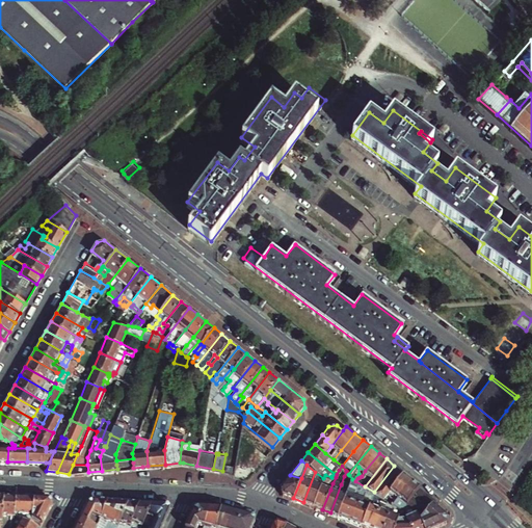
[(382,497),(403,472),(394,466),(374,492),(375,493),(382,497)]
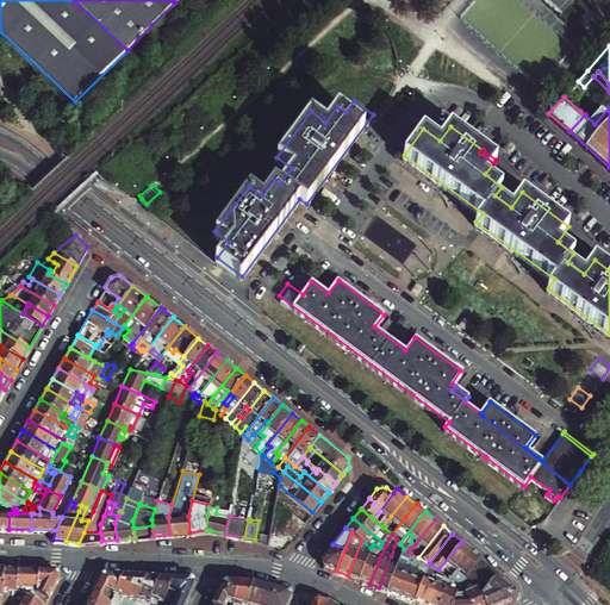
[(361,541),(348,575),(359,579),(371,548),(361,541)]
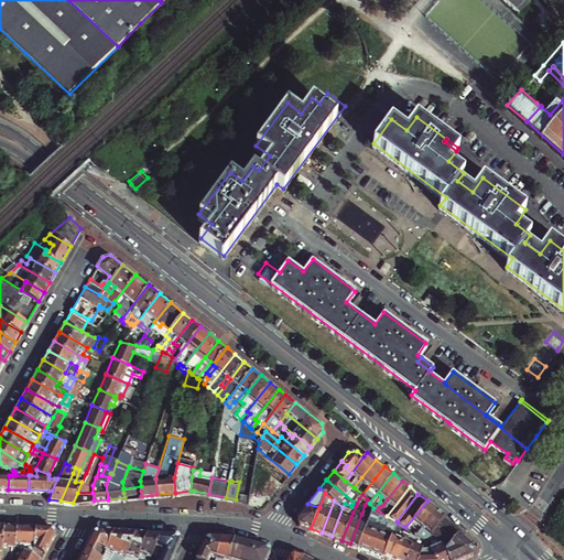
[(422,525),(436,507),(427,501),(405,527),(407,528),(415,532),(418,530),(414,528),(419,523),(422,525)]
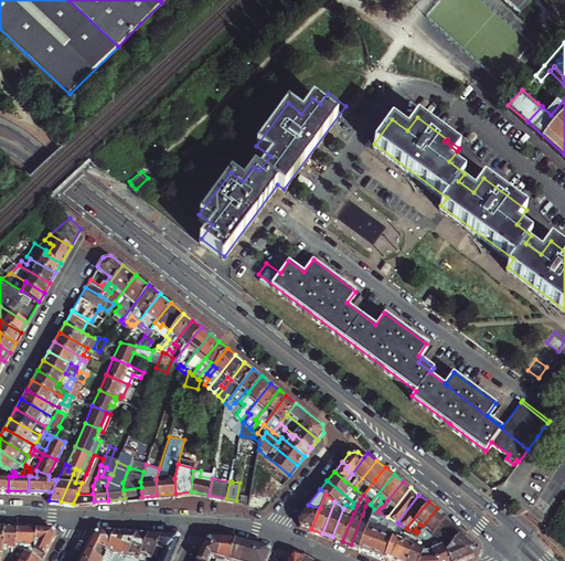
[(306,527),(311,529),(320,508),(308,505),(299,516),(300,525),(306,527)]
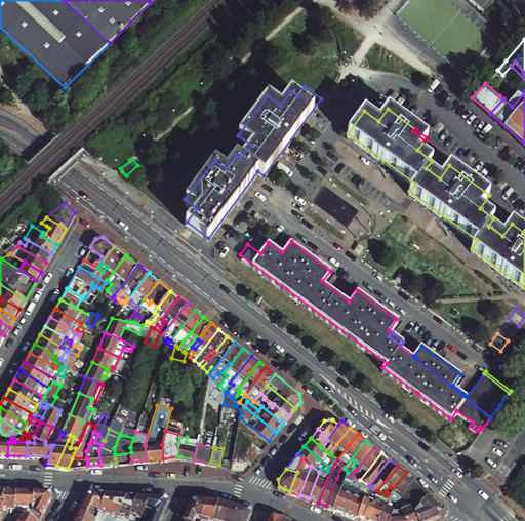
[(309,498),(318,503),(326,483),(323,481),(325,476),(327,471),(321,469),(319,472),(309,498)]
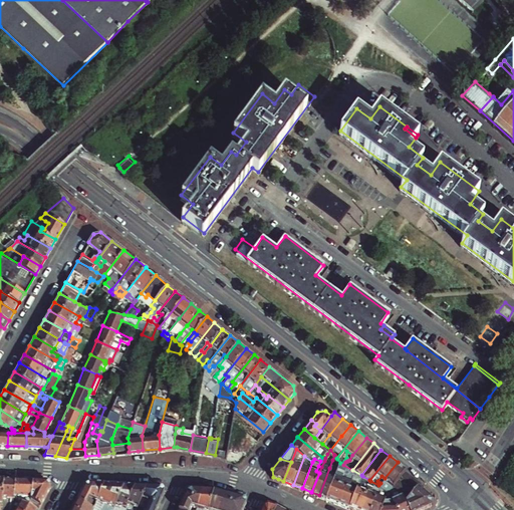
[(405,469),(398,462),(384,478),(388,481),(383,485),(380,483),(378,485),(379,486),(381,487),(384,489),(389,491),(391,488),(405,469)]
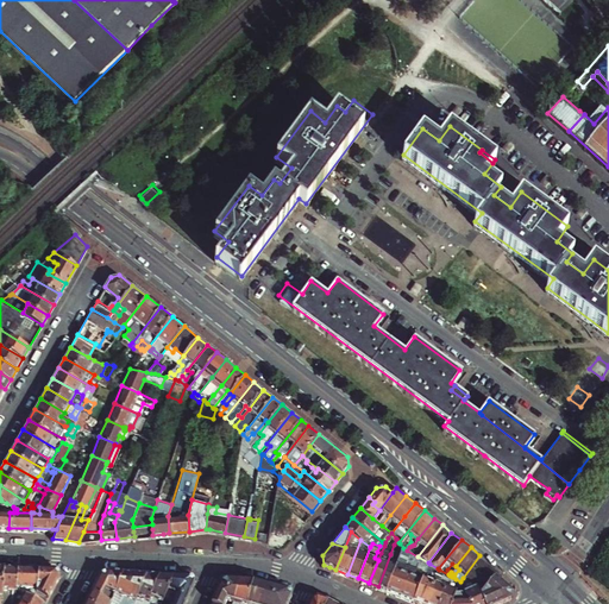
[(387,589),(402,596),(418,557),(407,551),(403,548),(400,558),(387,589)]
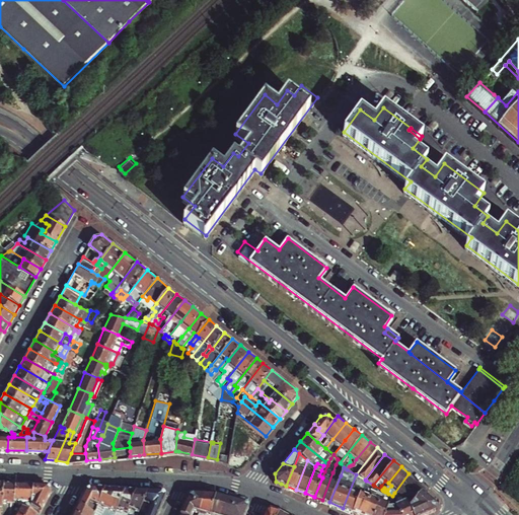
[(332,472),(322,500),(329,502),(341,475),(337,473),(332,472)]
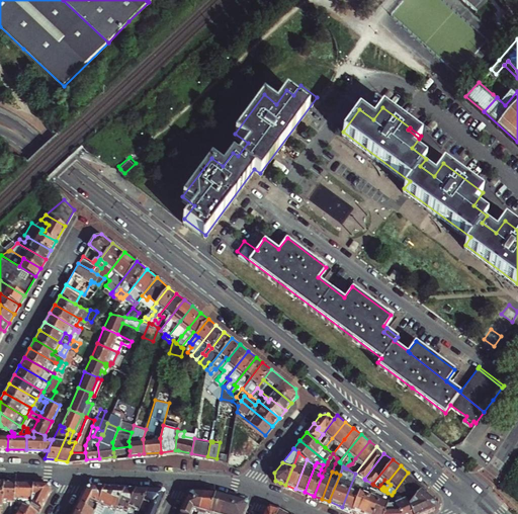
[(408,473),(394,492),(398,502),(396,503),(400,513),(413,513),(409,504),(414,498),(421,489),(424,485),(408,473)]
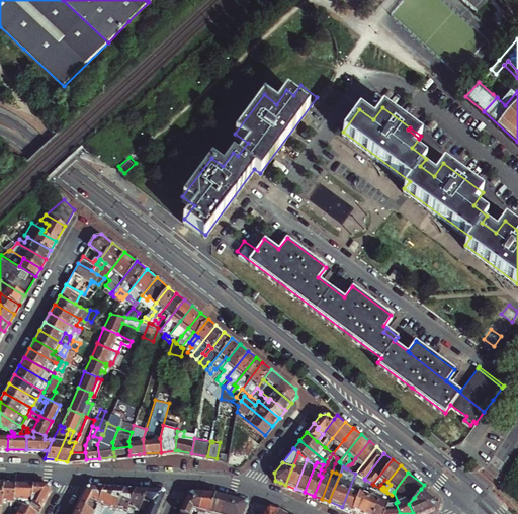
[(342,507),(352,511),(365,480),(364,479),(355,474),(342,507)]
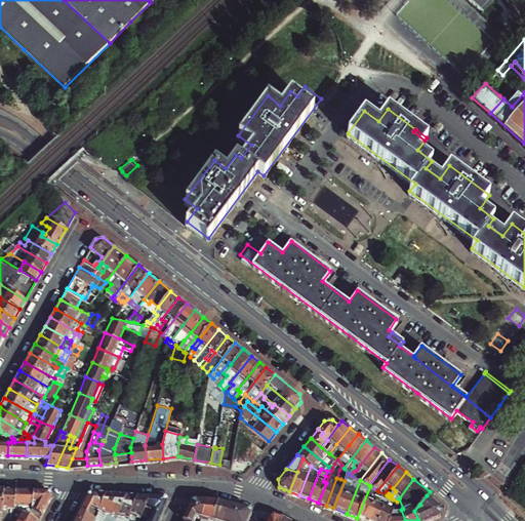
[(357,518),(365,520),(366,520),(378,491),(377,490),(370,486),(357,518)]
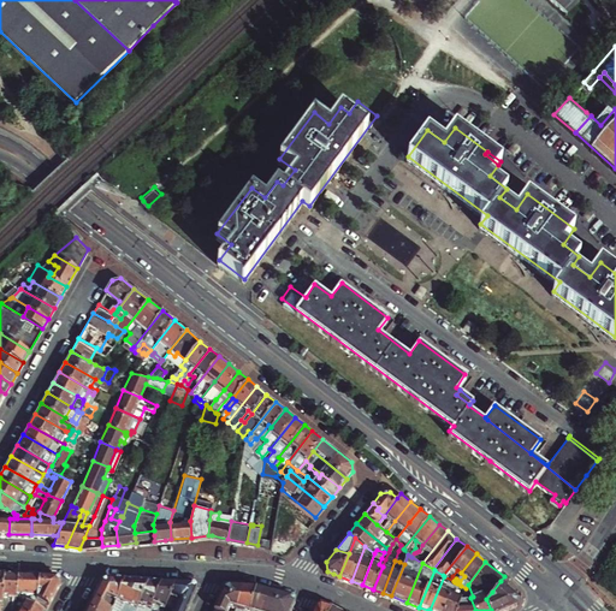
[(18,571),(4,571),(1,605),(12,606),(16,600),(16,594),(18,571)]
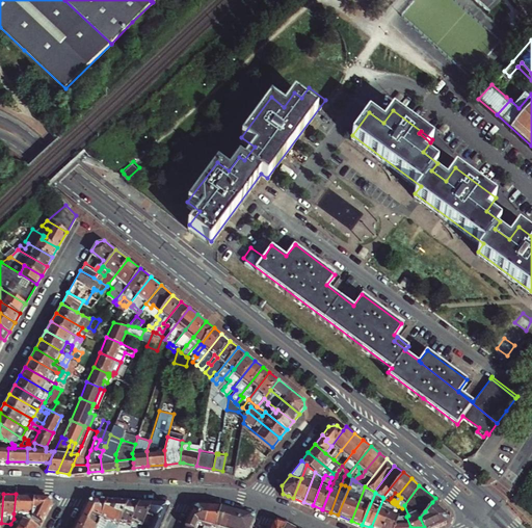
[(33,495),(16,494),(14,513),(30,522),(31,519),(33,495)]
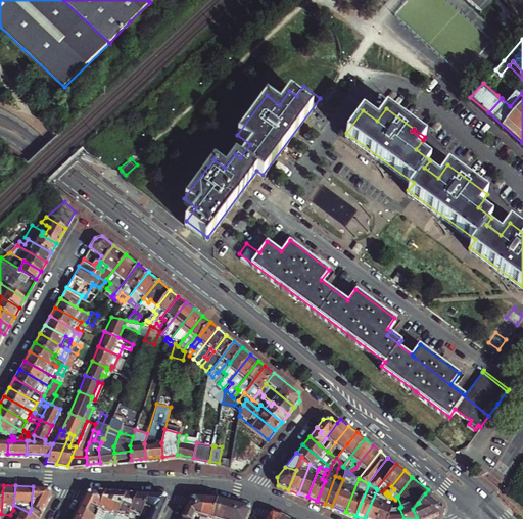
[(40,487),(33,486),(31,510),(34,512),(33,515),(38,517),(51,491),(48,487),(40,487)]
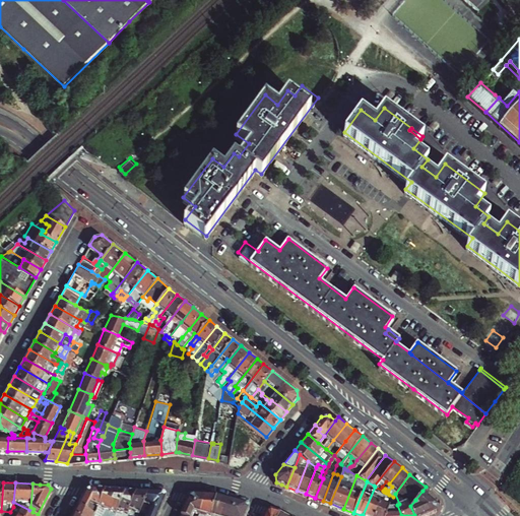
[(96,508),(106,488),(96,487),(90,487),(85,489),(77,504),(86,508),(90,500),(96,503),(94,507),(96,508)]
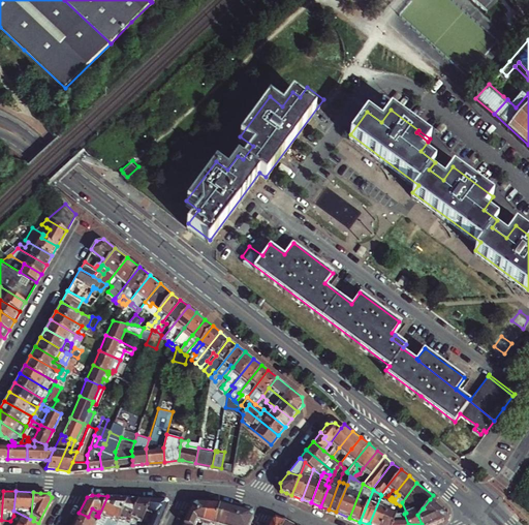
[(381,495),(369,524),(380,524),(387,508),(390,503),(391,500),(390,499),(381,495)]
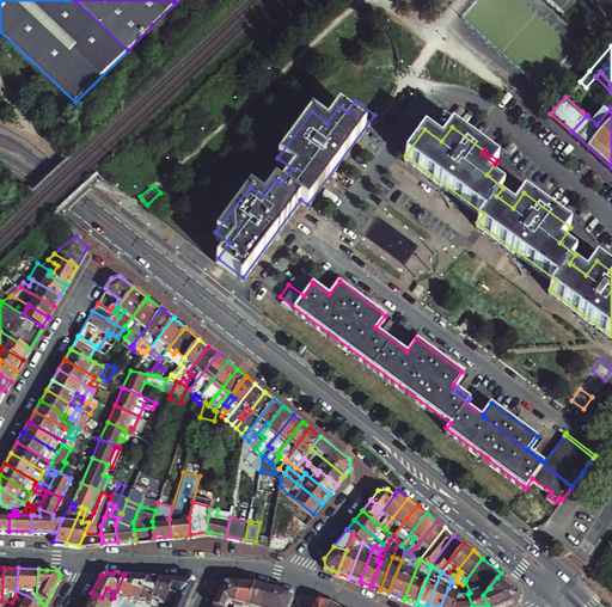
[(133,606),(147,575),(124,574),(114,598),(109,606),(133,606)]
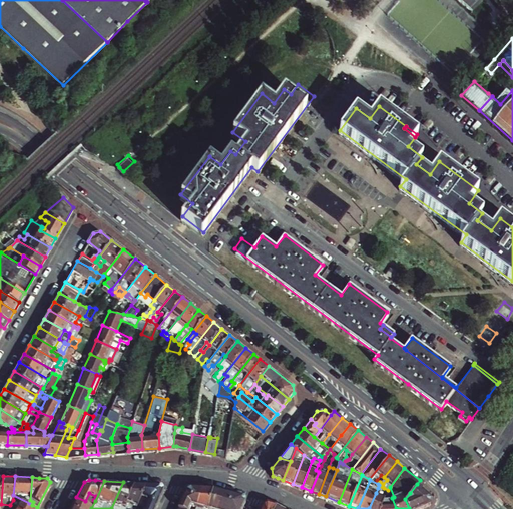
[(125,504),(135,482),(123,482),(111,508),(117,508),(120,503),(125,504)]
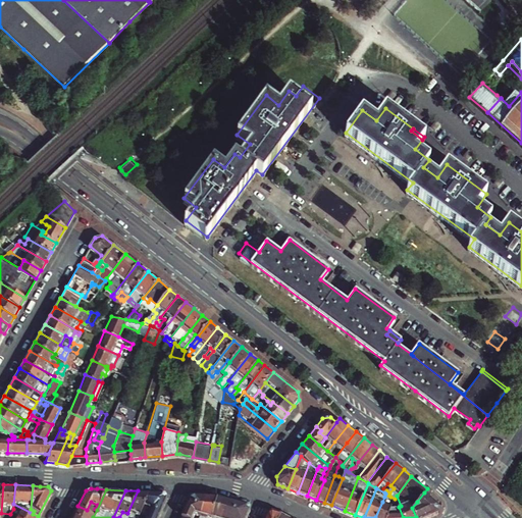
[(149,491),(138,490),(127,513),(126,516),(131,517),(136,517),(137,517),(140,510),(149,491)]
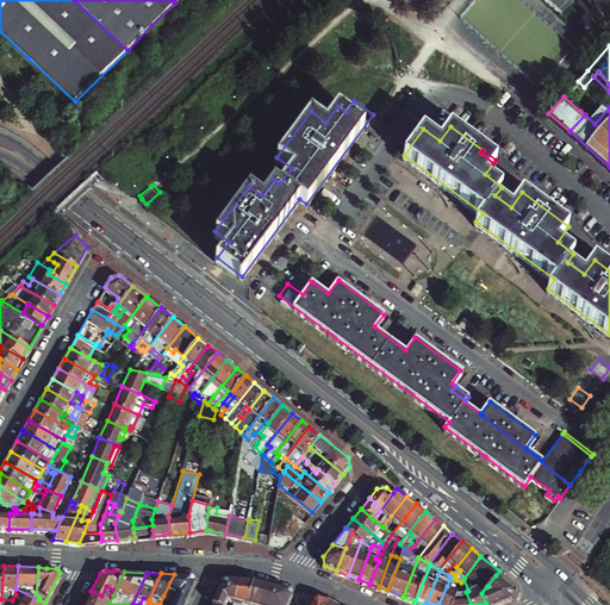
[(174,574),(163,596),(172,599),(168,604),(182,604),(195,579),(192,575),(174,574)]
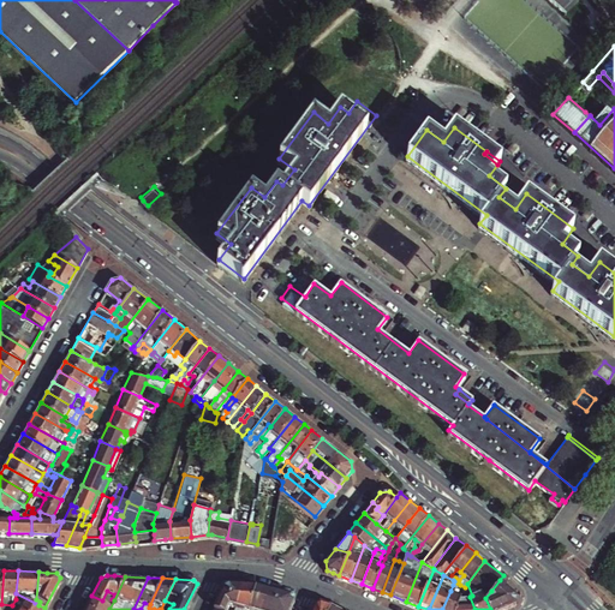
[(517,593),(500,580),(491,591),(508,605),(515,602),(517,593)]
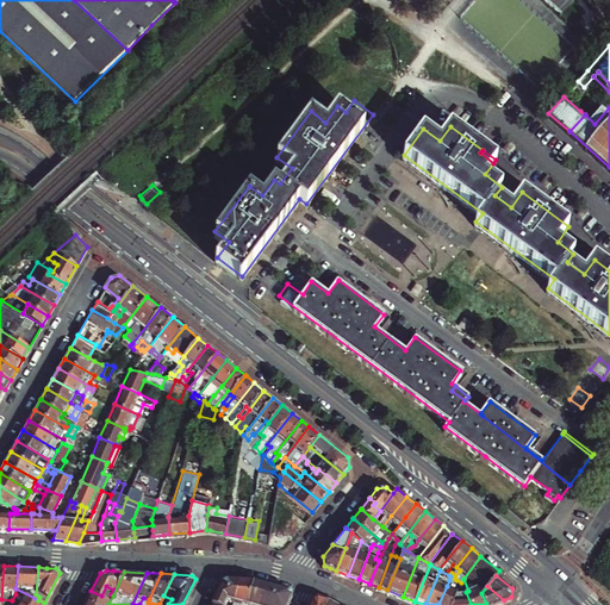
[(211,600),(221,604),(223,604),(226,597),(234,599),(240,578),(226,577),(221,579),(211,600)]
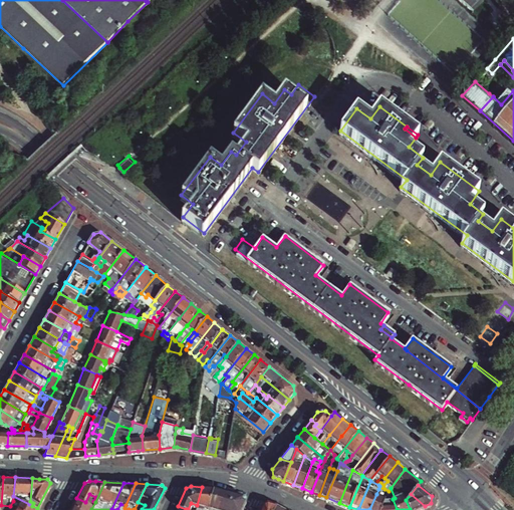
[(208,508),(214,487),(202,487),(197,505),(203,507),(208,508)]
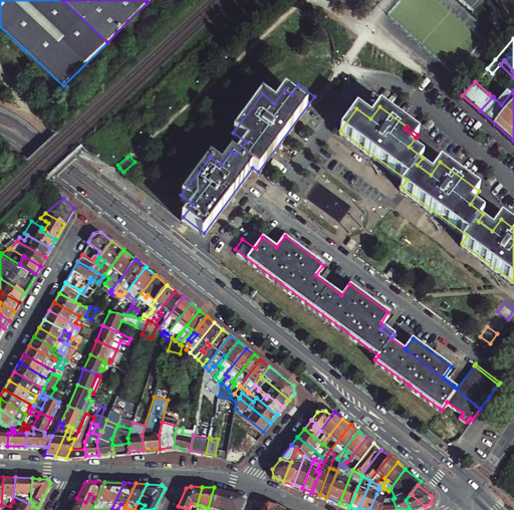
[(215,509),(219,509),(225,491),(214,487),(208,508),(207,509),(215,509)]
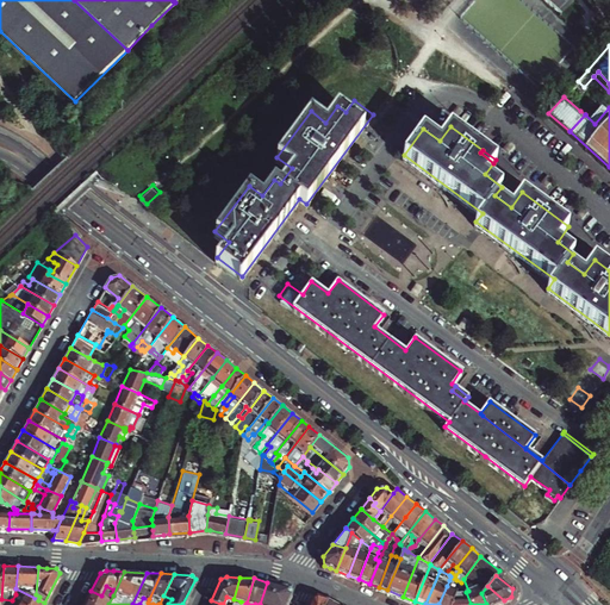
[(461,582),(452,604),(471,604),(466,592),(468,591),(464,579),(461,582)]
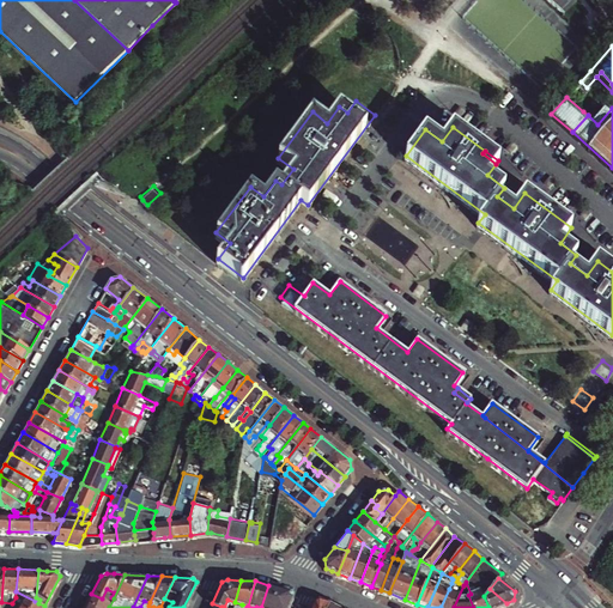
[(449,589),(441,607),(454,607),(463,585),(459,583),(455,591),(449,589)]
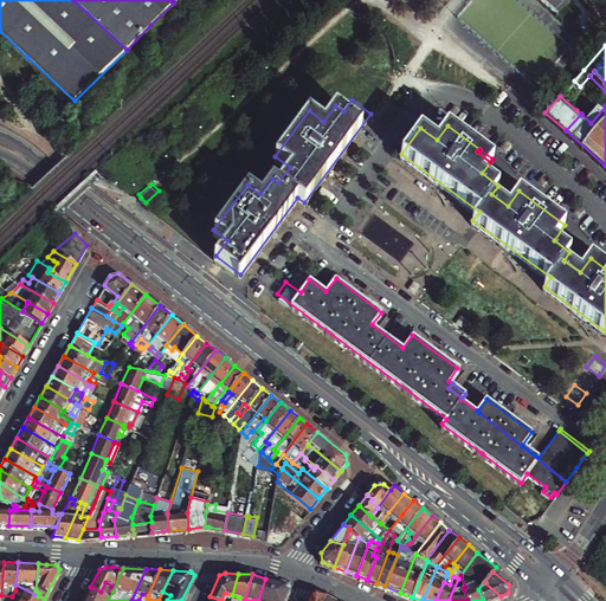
[(284,600),(290,589),(288,585),(276,581),(265,579),(258,600),(284,600)]
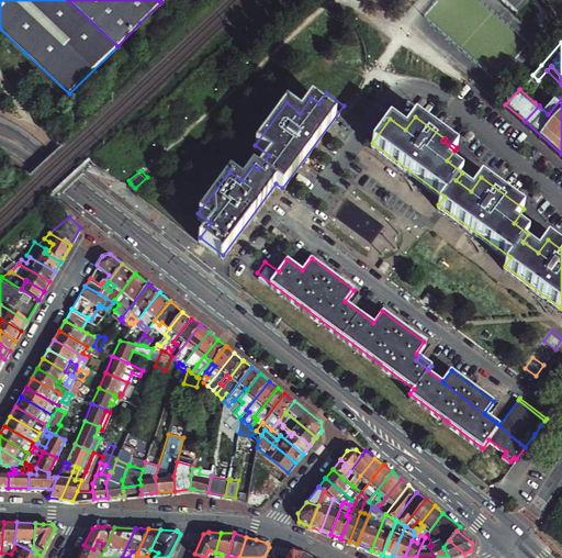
[(464,554),(449,540),(444,547),(448,557),(454,557),(458,557),(464,554)]
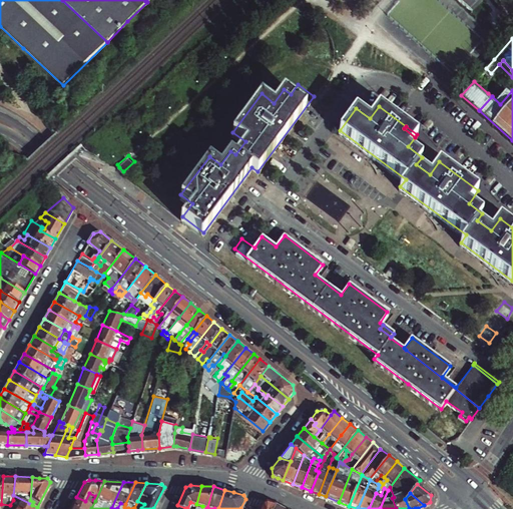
[(29,503),(13,495),(13,500),(10,505),(18,508),(36,508),(37,507),(32,505),(29,503)]
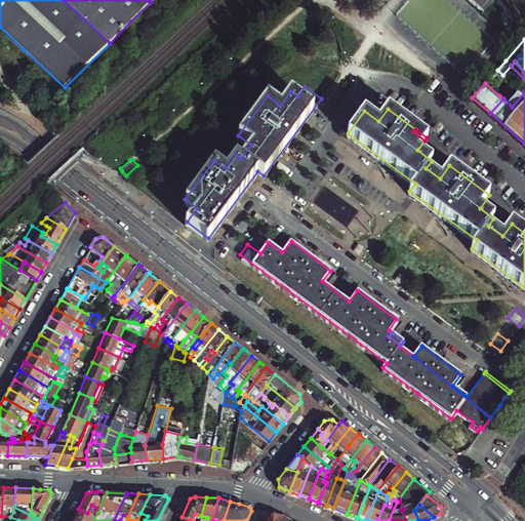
[(81,520),(93,520),(97,513),(95,512),(93,516),(87,513),(78,509),(74,517),(81,520)]
